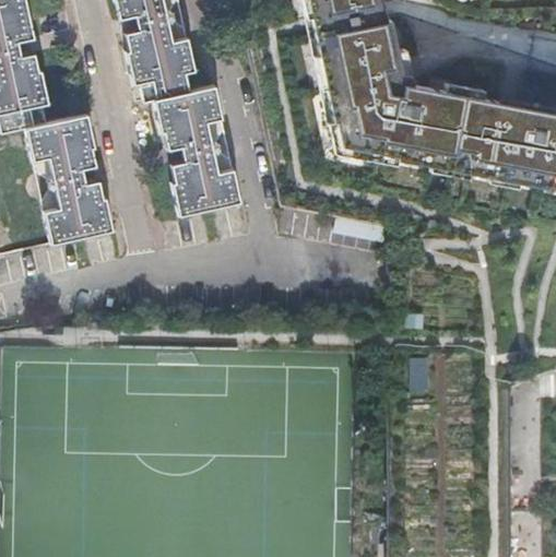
[(0,0),(0,123),(2,133),(30,128),(37,173),(40,172),(58,168),(59,172),(48,177),(48,179),(48,184),(49,187),(51,191),(56,191),(63,190),(63,194),(45,200),(52,245),(115,230),(108,199),(104,199),(101,180),(86,184),(84,168),(97,165),(94,147),(97,147),(89,115),(47,123),(35,126),(31,107),(43,105),(49,103),(44,71),(40,71),(36,54),(23,56),(20,39),(35,37),(26,0),(0,0)]
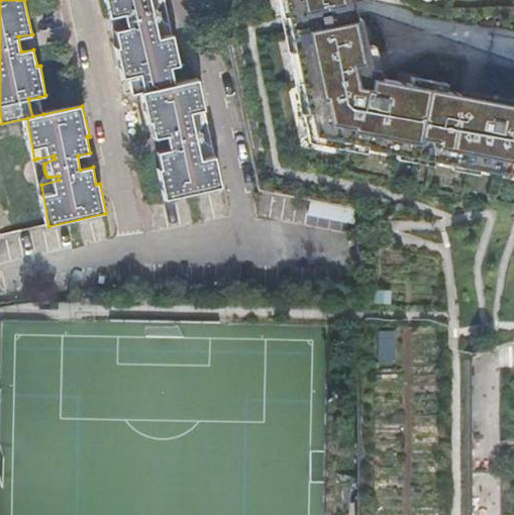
[(106,0),(106,1),(109,0),(113,16),(124,14),(128,28),(116,31),(120,47),(117,47),(124,79),(129,78),(141,76),(145,92),(143,92),(149,122),(153,122),(156,138),(169,135),(171,149),(160,151),(164,169),(161,170),(167,200),(224,188),(215,145),(212,146),(196,150),(194,145),(198,143),(201,142),(204,139),(205,135),(202,129),(198,129),(195,129),(191,129),(190,124),(207,121),(200,80),(176,84),(173,68),(181,66),(173,25),(169,26),(151,29),(150,24),(156,23),(160,22),(162,20),(163,15),(162,11),(160,8),(157,8),(147,10),(146,4),(164,0),(106,0)]
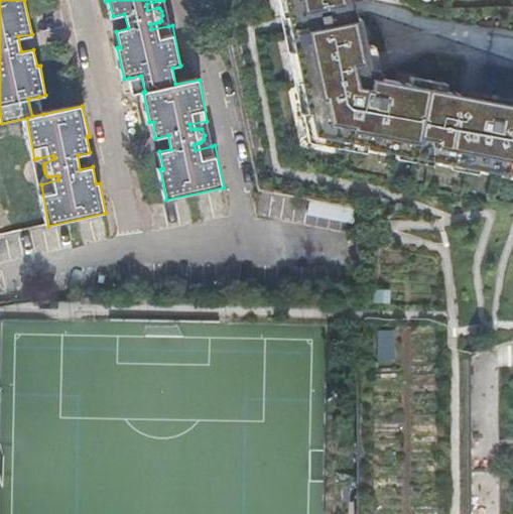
[(159,8),(163,0),(146,4),(147,10),(156,8),(159,8)]
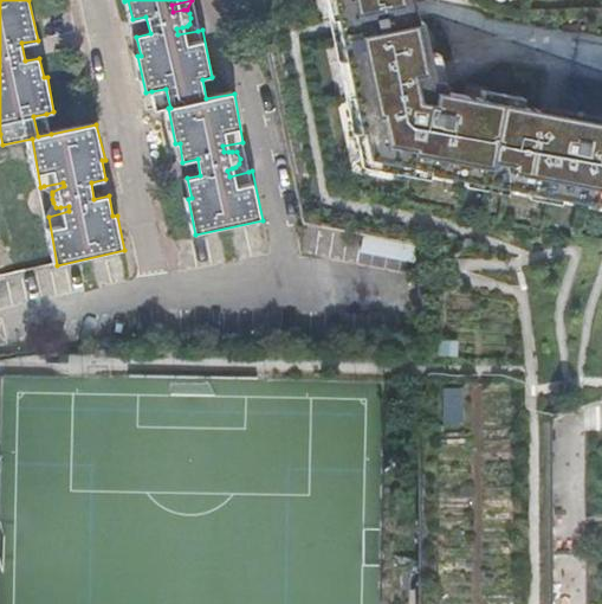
[(329,0),(364,164),(432,175),(433,169),(465,175),(464,182),(510,190),(511,184),(532,188),(530,194),(563,200),(564,194),(601,200),(601,111),(542,101),(541,107),(525,103),(526,95),(486,88),(485,96),(476,95),(450,90),(446,75),(447,75),(442,51),(433,53),(426,19),(421,19),(416,0),(329,0)]
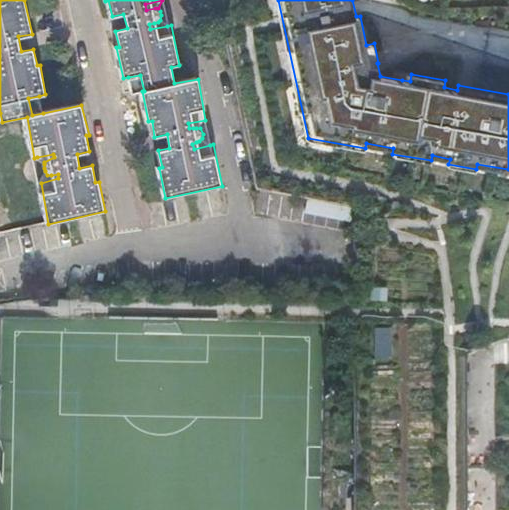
[(167,26),(160,20),(158,22),(154,23),(149,24),(150,29),(167,26)]
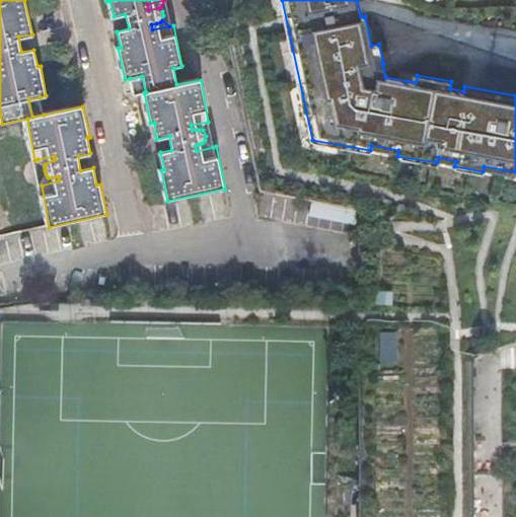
[(134,94),(144,92),(146,92),(142,76),(130,78),(134,94)]
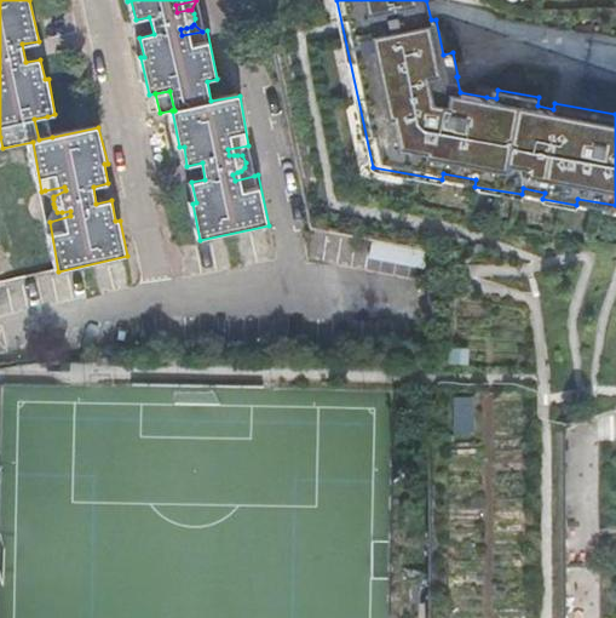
[(52,137),(47,116),(34,119),(39,139),(52,137)]
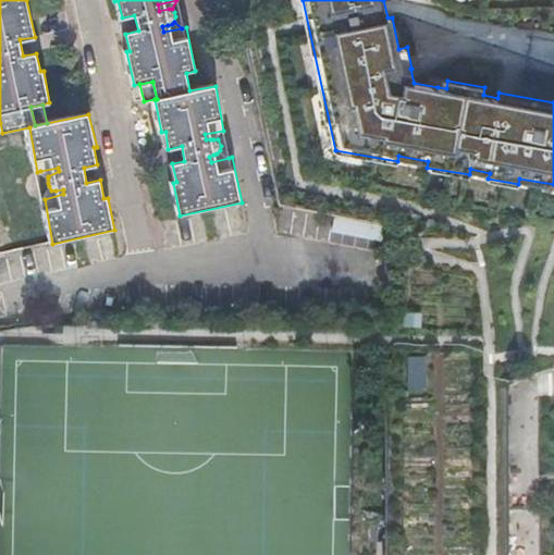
[(218,139),(223,131),(205,134),(206,139),(210,139),(213,139),(218,139)]
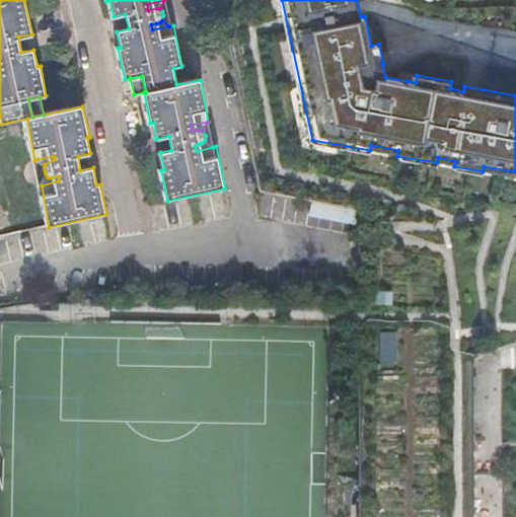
[(213,147),(205,140),(202,143),(199,144),(195,146),(197,151),(213,147)]
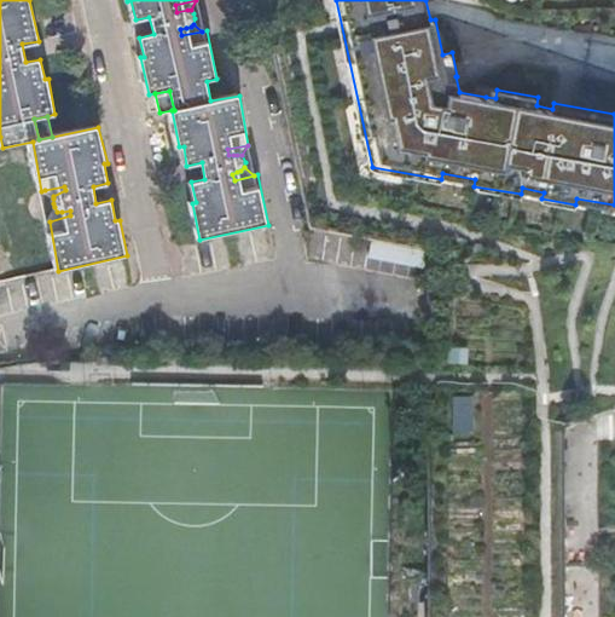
[(45,190),(53,196),(65,190),(64,186),(45,190)]
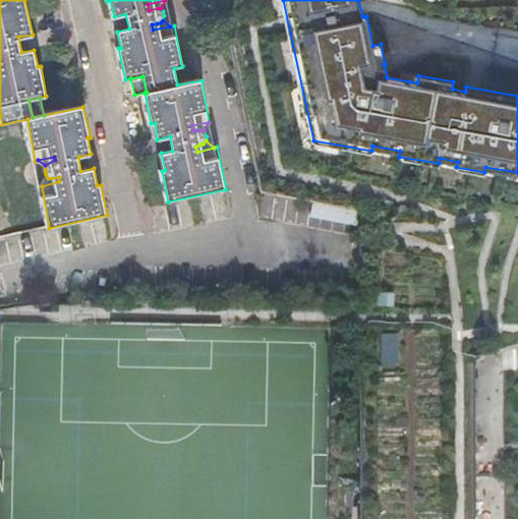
[(48,178),(42,186),(59,181),(59,177),(52,178),(48,178)]
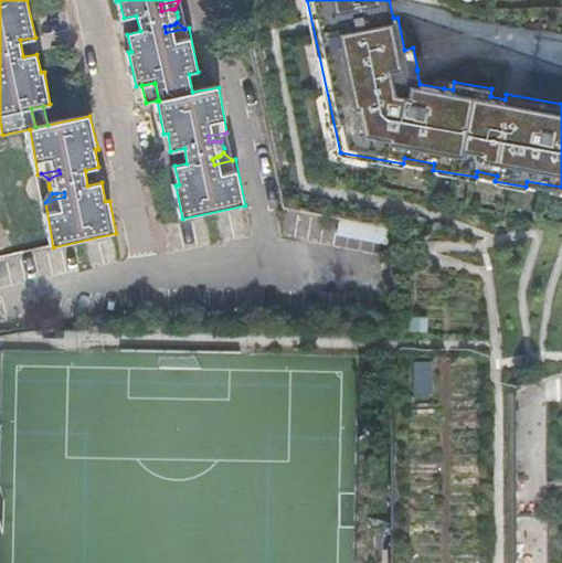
[(417,359),(415,390),(435,391),(436,360),(417,359)]
